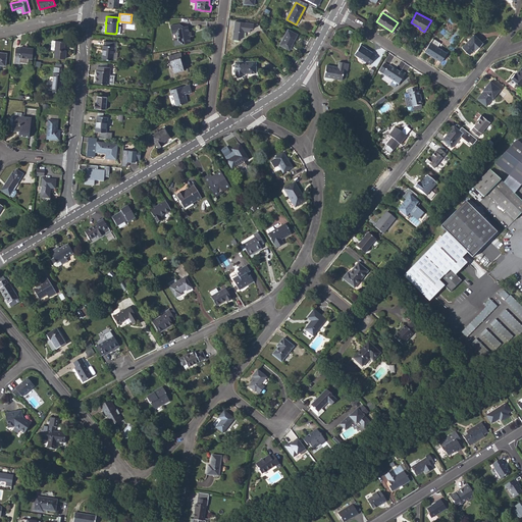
[(235,21),(232,39),(244,40),(244,31),(253,32),(254,22),(235,21)]
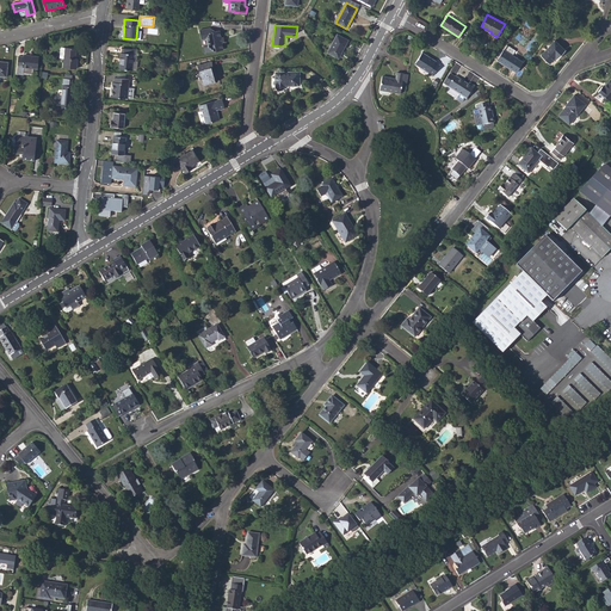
[(221,37),(220,30),(215,31),(210,28),(199,29),(202,38),(207,38),(209,45),(215,50),(223,49),(222,43),(222,42),(222,37),(221,37)]
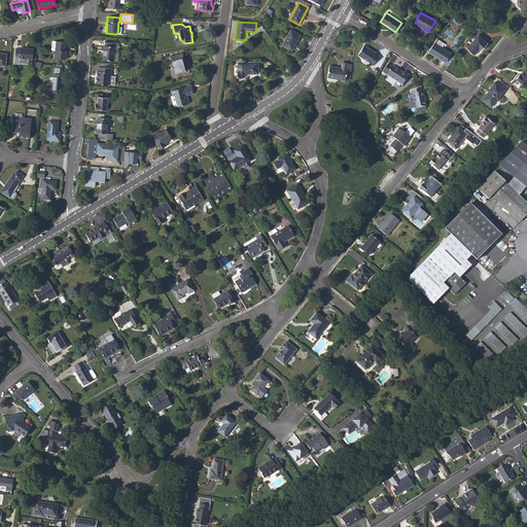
[(291,49),(301,34),(291,29),(282,45),(291,49)]
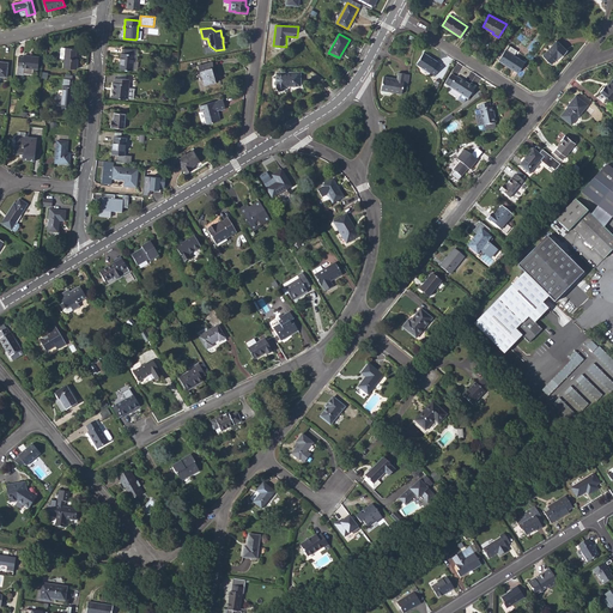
[(551,64),(558,56),(559,58),(568,50),(557,41),(542,55),(551,64)]
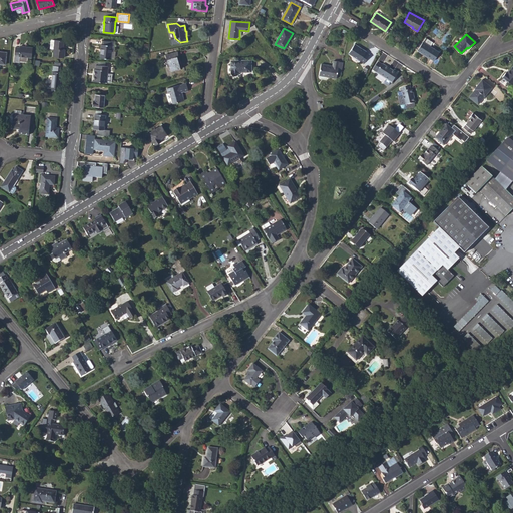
[(430,46),(433,42),(426,37),(423,41),(430,46)]
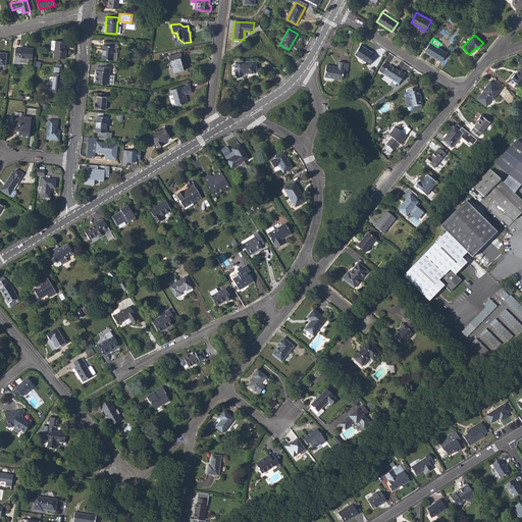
[(54,58),(65,59),(66,50),(64,50),(65,42),(56,41),(53,41),(52,41),(51,49),(55,49),(54,58)]
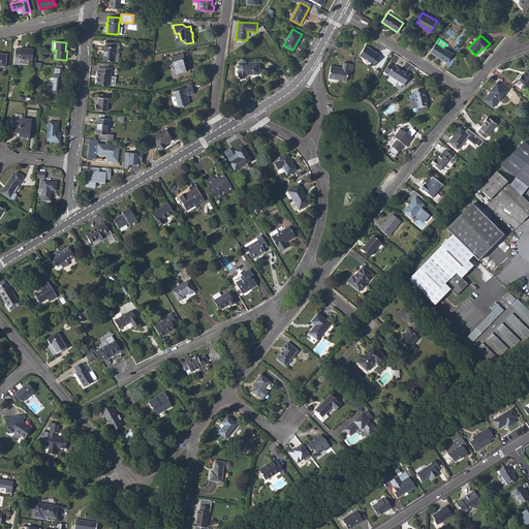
[(116,47),(116,42),(105,41),(104,45),(103,59),(115,60),(116,47)]
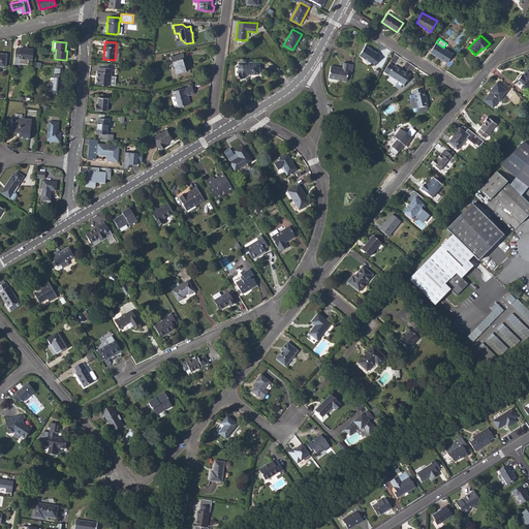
[(431,51),(447,62),(453,54),(443,48),(436,42),(431,51)]
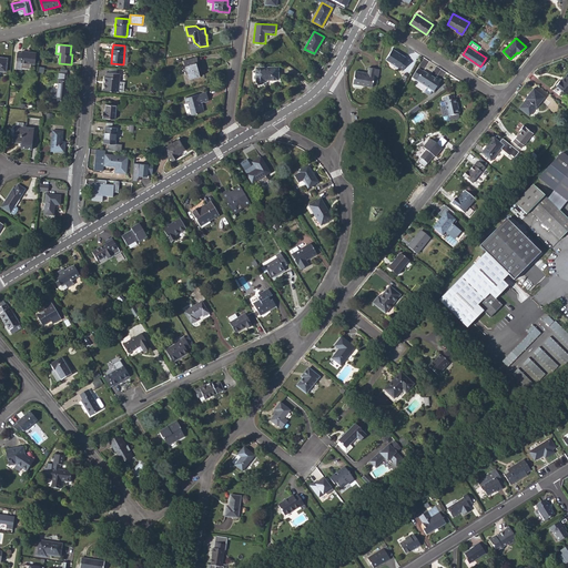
[(403,70),(408,60),(405,58),(405,57),(401,53),(393,49),(385,59),(403,70)]
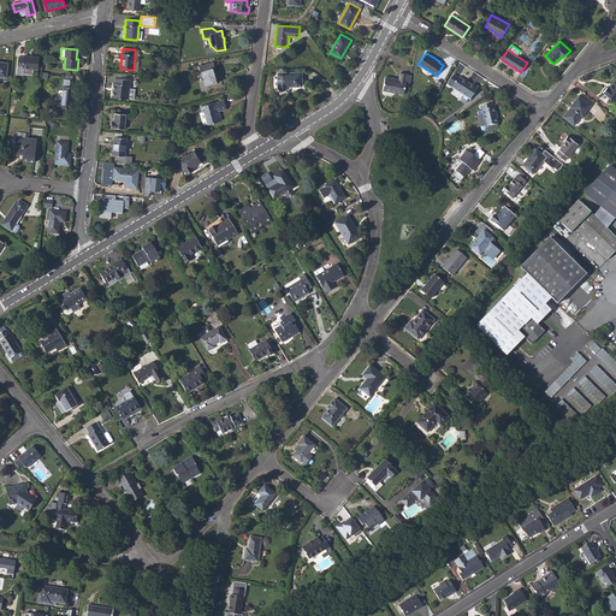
[(24,72),(24,67),(34,69),(39,70),(40,57),(24,55),(24,58),(18,57),(17,75),(23,75),(24,72)]
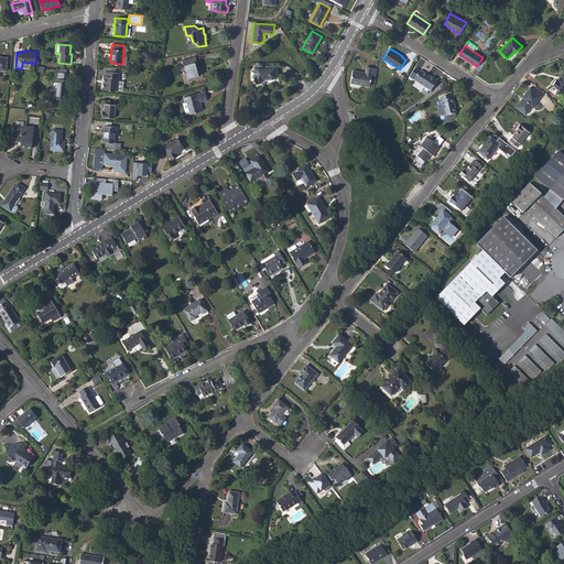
[(188,78),(201,75),(195,56),(183,60),(188,78)]
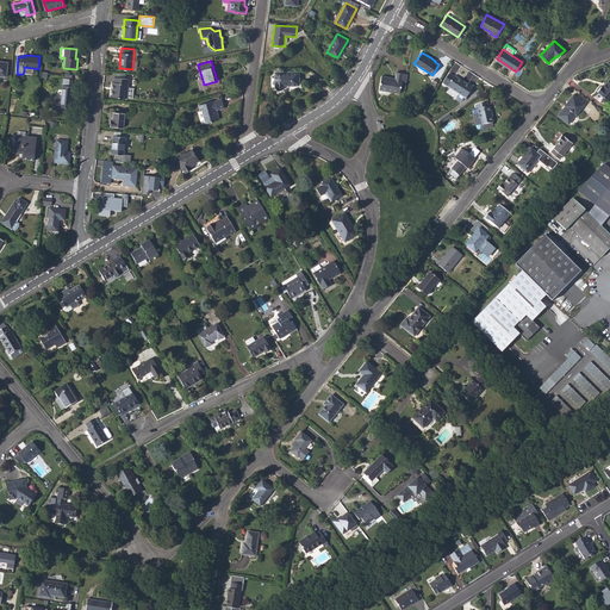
[(275,86),(277,88),(279,89),(281,89),(282,88),(284,87),(284,85),(299,85),(299,72),(275,72),(275,86)]
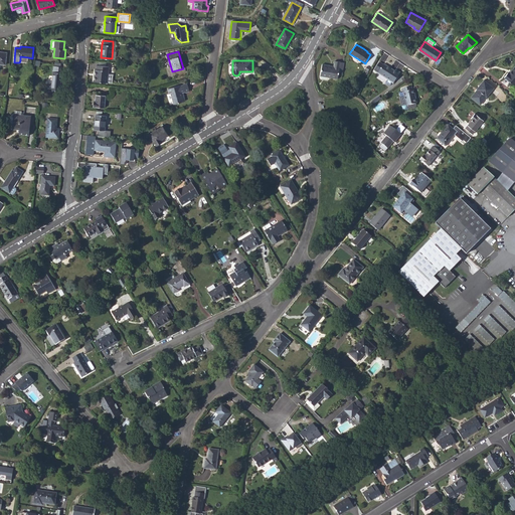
[(340,61),(334,60),(333,66),(322,64),(320,75),(337,78),(338,72),(340,61)]
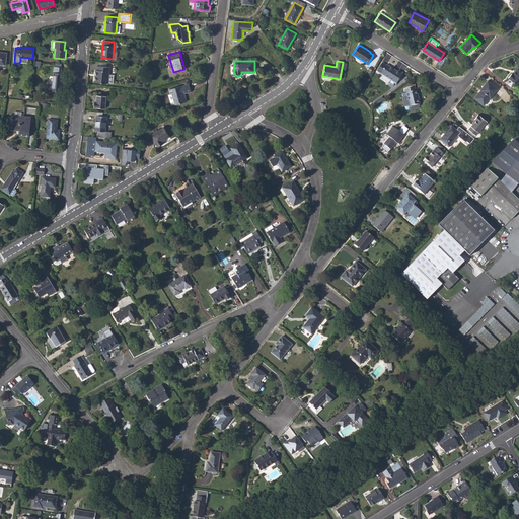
[(396,84),(403,73),(398,70),(397,72),(386,65),(380,74),(396,84)]
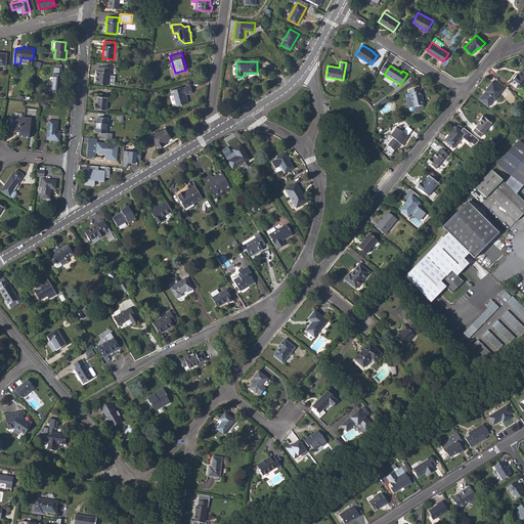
[(110,84),(111,68),(98,67),(98,70),(96,70),(95,82),(110,84)]
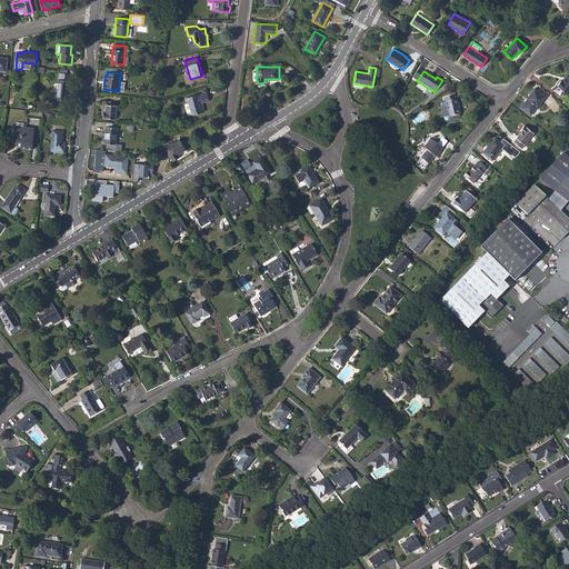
[(568,95),(568,92),(568,72),(562,80),(561,79),(557,86),(568,95)]
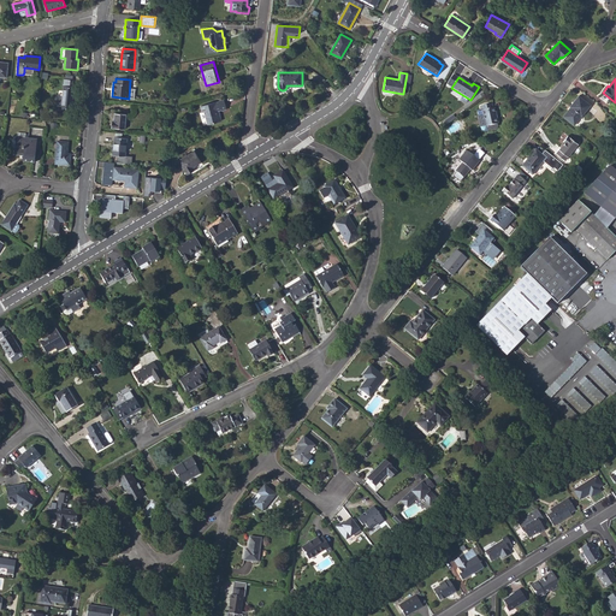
[(57,106),(61,106),(61,108),(72,110),(75,87),(72,87),(73,80),(64,80),(63,98),(58,96),(57,106)]
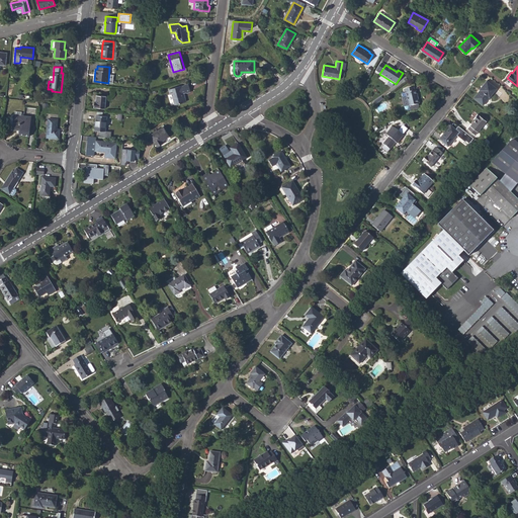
[(483,105),(497,88),(487,80),(480,90),(473,98),(483,105)]
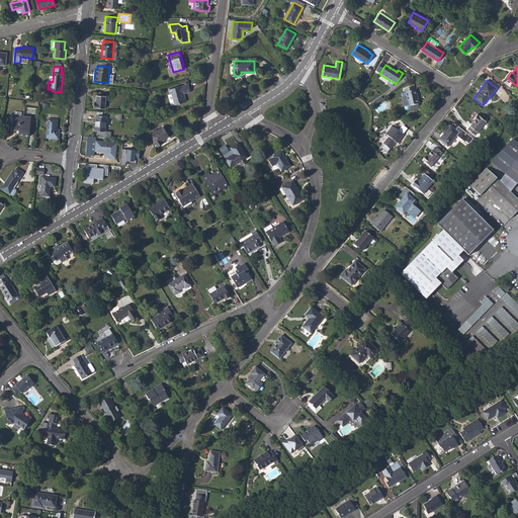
[(170,94),(172,94),(175,104),(186,101),(183,93),(186,92),(186,93),(190,92),(188,84),(168,89),(170,94)]
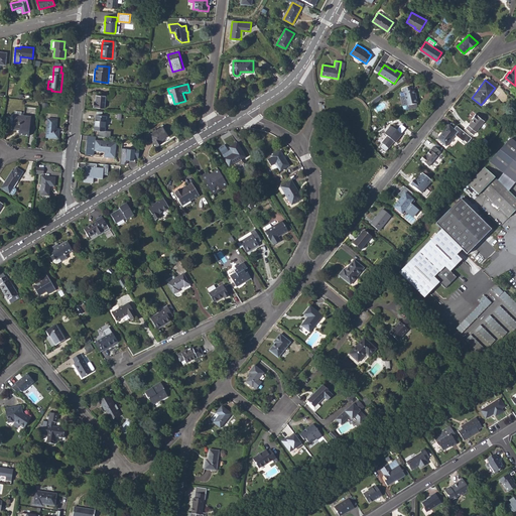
[(405,97),(406,105),(406,106),(407,106),(417,104),(414,90),(412,91),(404,92),(405,97)]
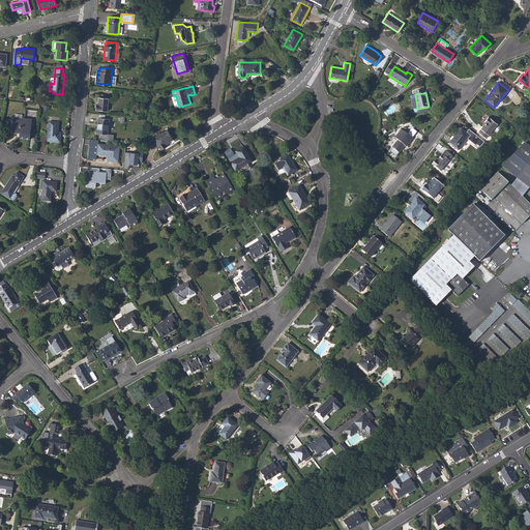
[(108,111),(109,98),(99,97),(98,105),(96,105),(96,110),(108,111)]
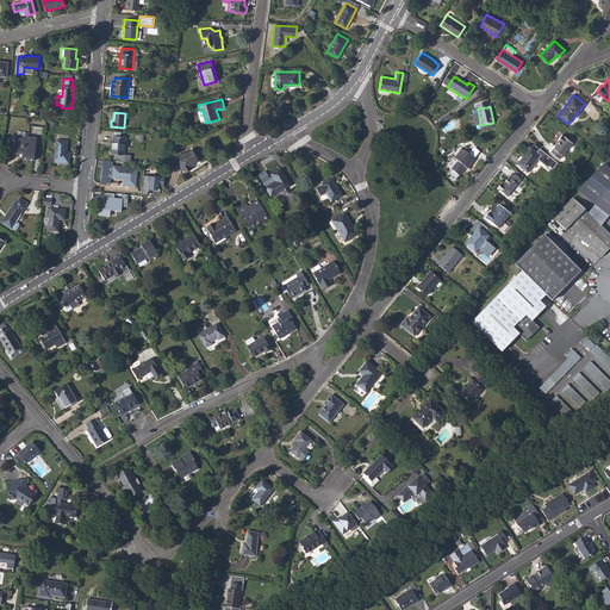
[(124,154),(125,137),(113,135),(111,153),(124,154)]
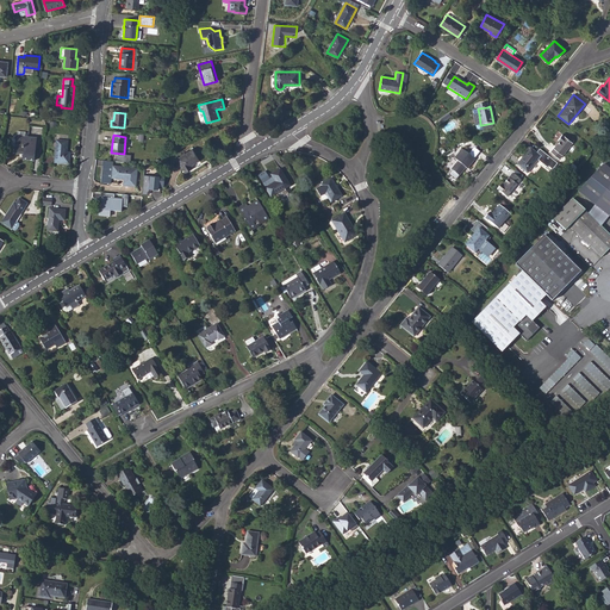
[(551,151),(559,160),(573,143),(562,135),(558,141),(559,142),(558,143),(551,151)]
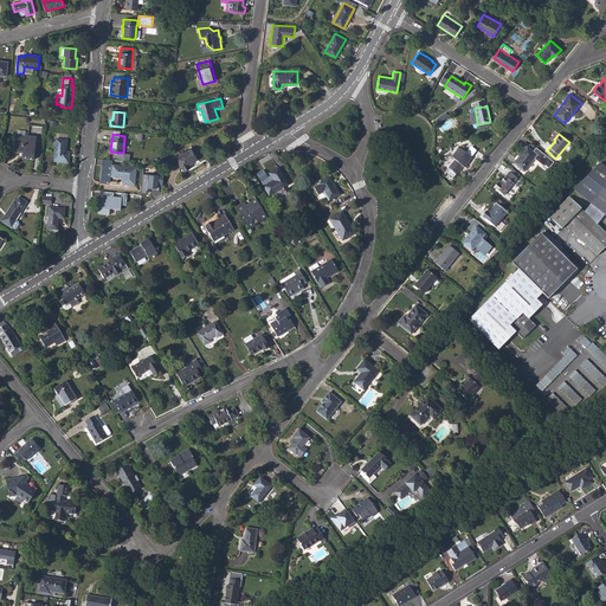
[(14,150),(24,152),(23,159),(34,160),(37,137),(15,135),(14,150)]
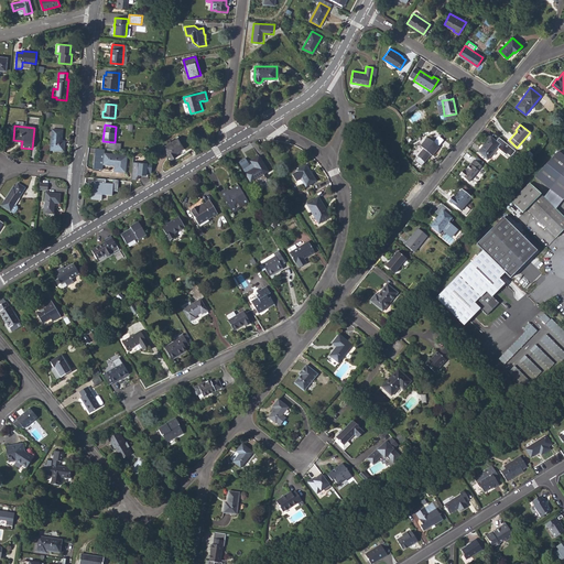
[(51,150),(64,152),(65,141),(62,141),(63,130),(53,129),(51,150)]
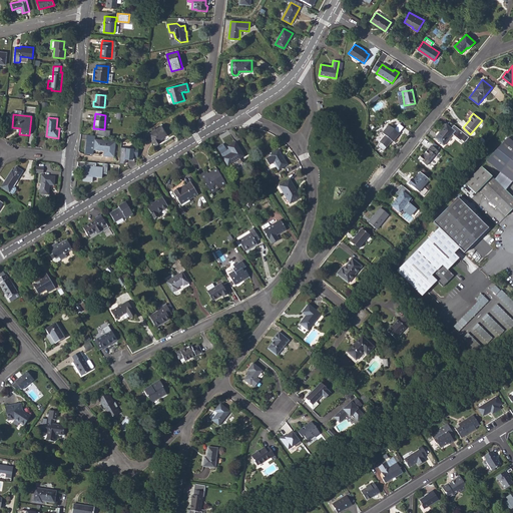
[(443,145),(454,131),(446,124),(435,138),(443,145)]
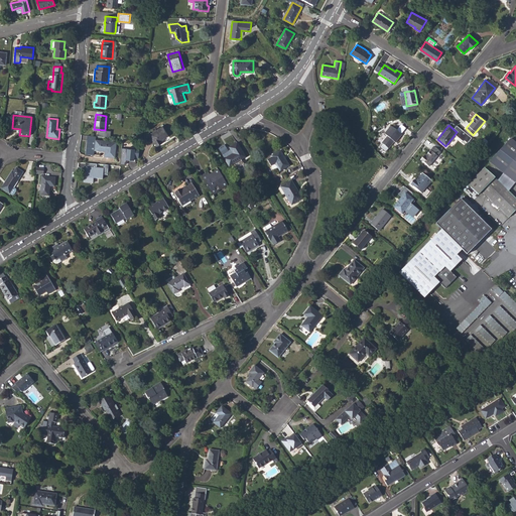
[(163,138),(168,135),(162,126),(149,134),(156,146),(162,142),(161,141),(161,140),(163,138)]
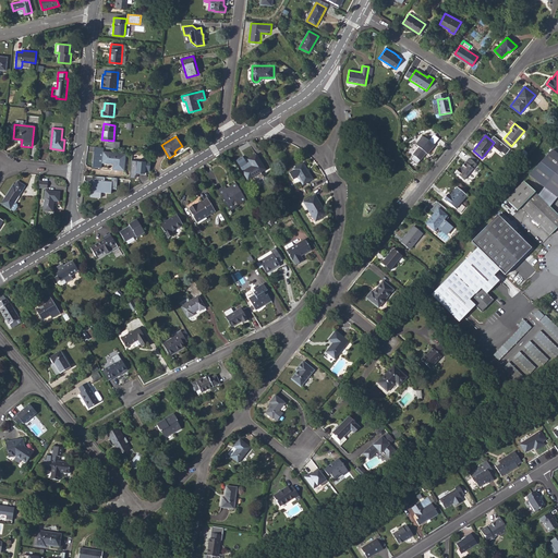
[(424,155),(425,153),(426,154),(427,155),(435,146),(428,141),(427,142),(425,140),(426,138),(423,136),(415,145),(419,147),(412,155),(420,161),(424,156),(424,155)]
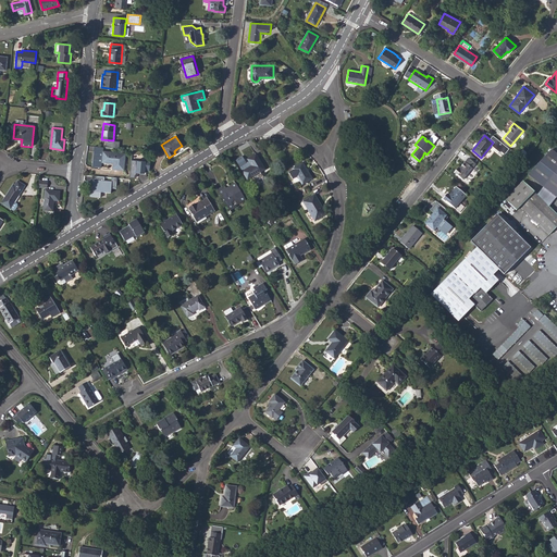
[(93,165),(101,166),(102,161),(103,150),(103,147),(94,146),(93,165)]
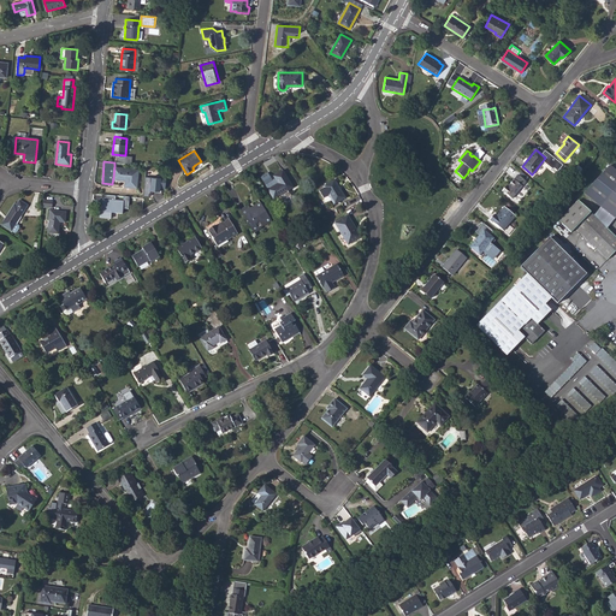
[(615,218),(615,170),(610,165),(584,193),(615,218)]
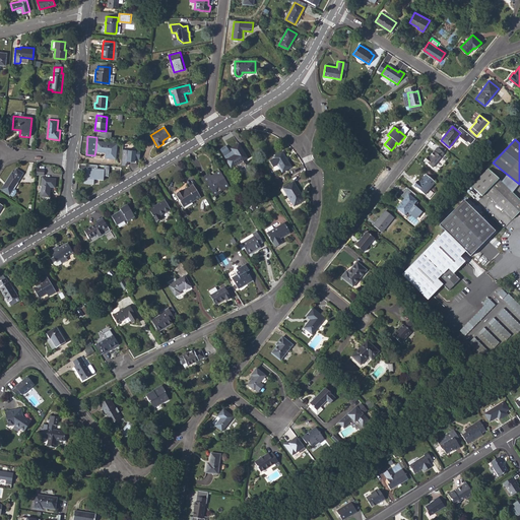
[(106,151),(106,157),(115,158),(117,142),(96,140),(95,150),(106,151)]
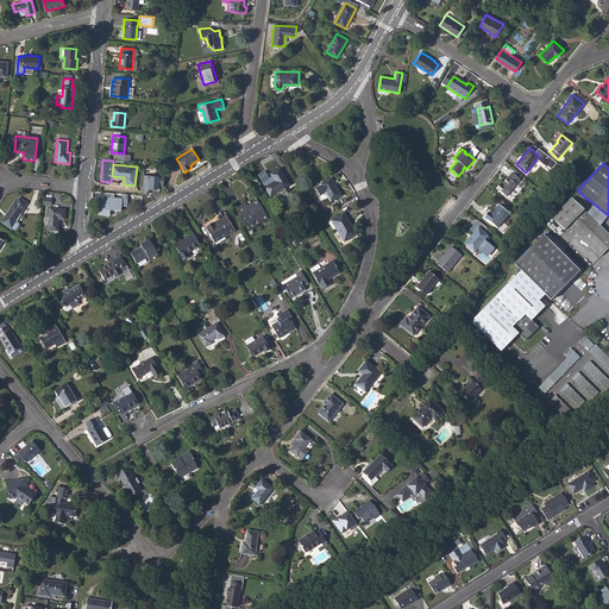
[(265,188),(270,196),(276,193),(281,190),(290,186),(280,169),(270,175),(274,180),(275,182),(272,183),(265,188)]
